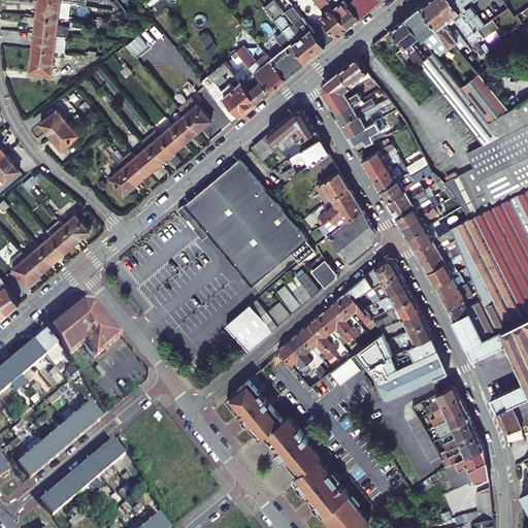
[(38,0),(36,15),(59,19),(61,2),(42,0),(38,0)]
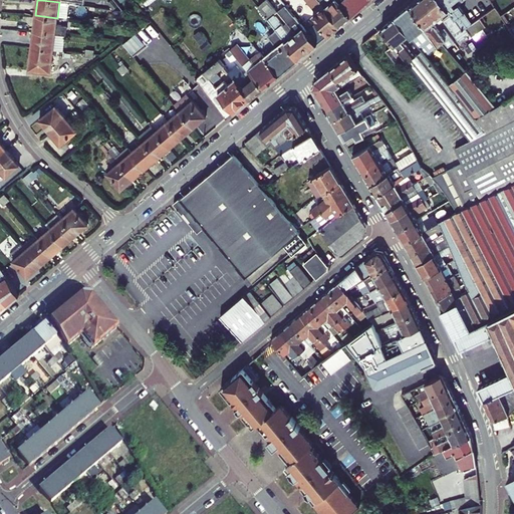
[(298,59),(309,51),(295,34),(292,36),(283,25),(277,18),(273,21),(270,17),(274,14),(277,12),(268,0),(265,0),(259,6),(276,30),(284,40),(298,59)]
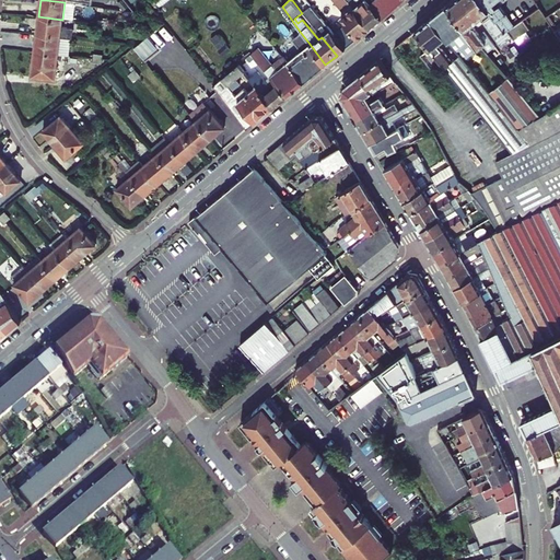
[(346,24),(334,34),(346,48),(370,27),(347,0),(334,0),(346,13),(340,18),(346,24)]
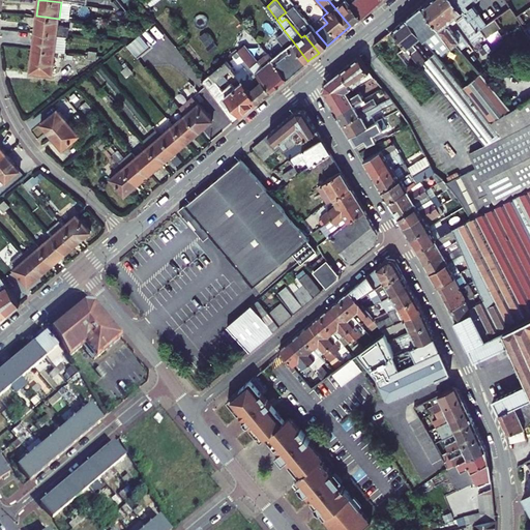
[(328,0),(350,26),(362,17),(348,0),(328,0)]
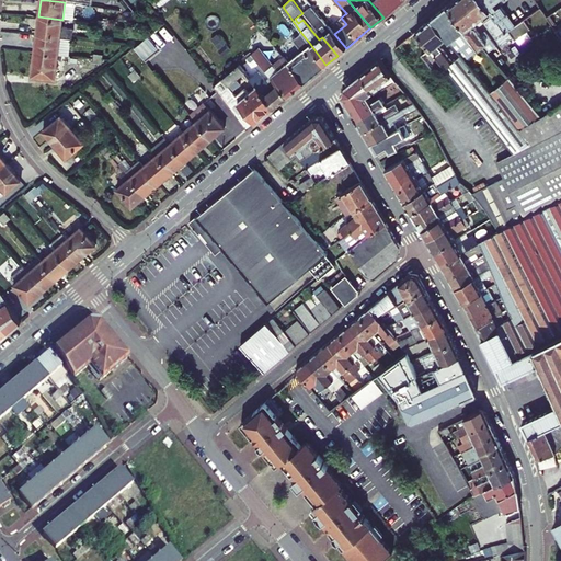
[(368,0),(384,18),(399,3),(396,0),(368,0)]
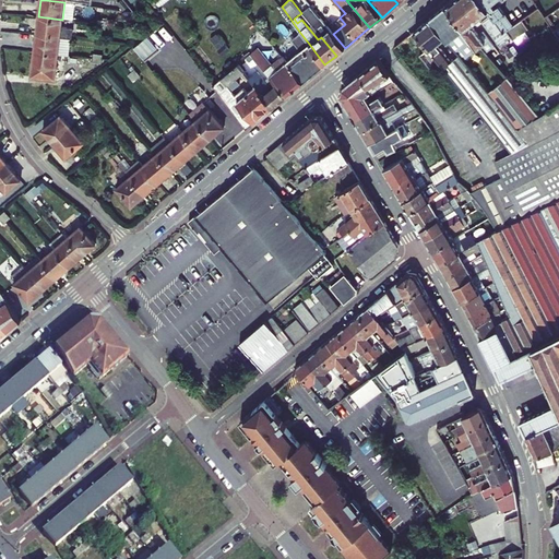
[(488,11),(480,0),(452,0),(445,6),(463,27),(461,30),(477,50),(482,47),(486,44),(474,27),(472,27),(471,25),(488,11)]
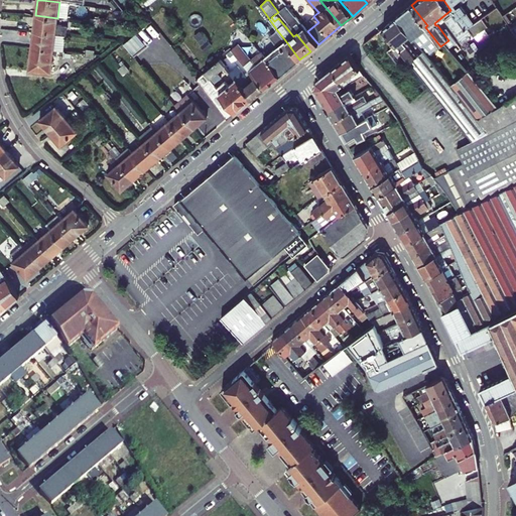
[(443,0),(450,10),(454,13),(465,30),(474,23),(461,5),(458,7),(454,3),(458,0),(465,0),(466,0),(465,0),(443,0)]
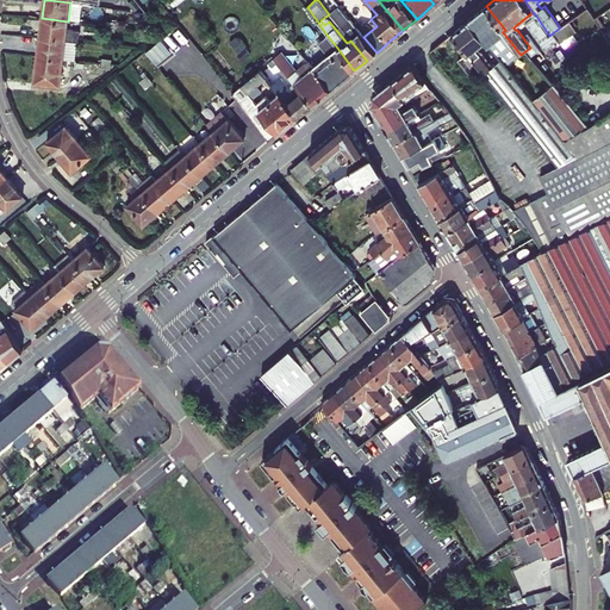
[(585,5),(582,0),(574,0),(583,12),(589,8),(585,5)]
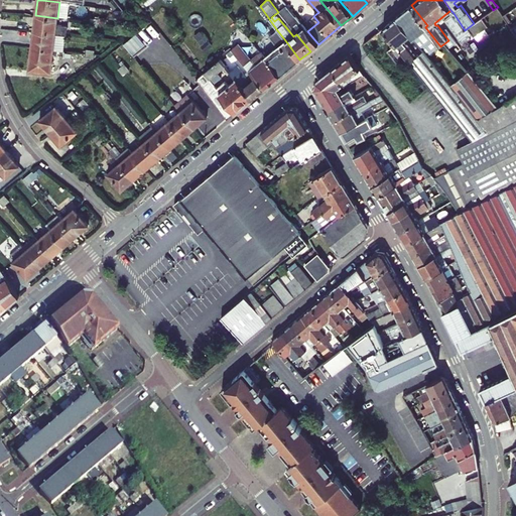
[(427,25),(411,5),(396,17),(411,35),(424,51),(428,56),(440,46),(425,27),(427,25)]
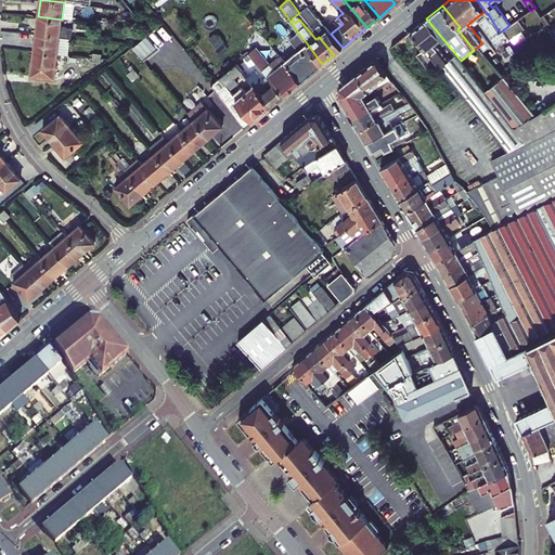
[(500,33),(488,14),(479,21),(498,48),(507,41),(505,39),(508,37),(510,39),(525,28),(518,20),(510,25),(500,33)]
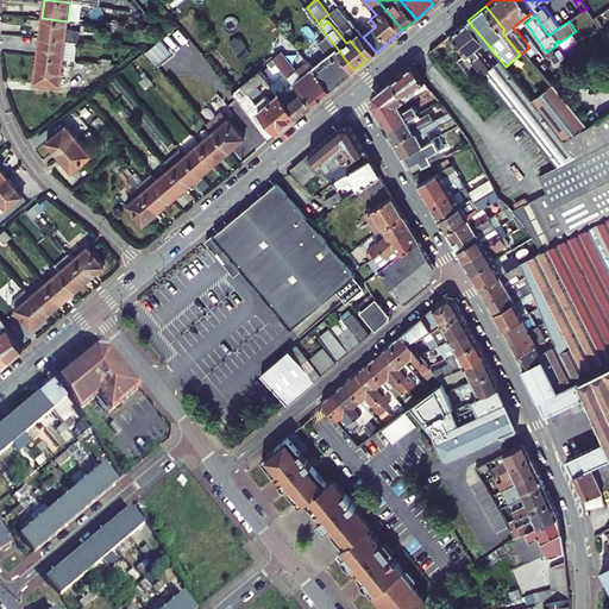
[(39,37),(66,39),(79,42),(80,30),(67,29),(68,22),(42,18),(39,37)]
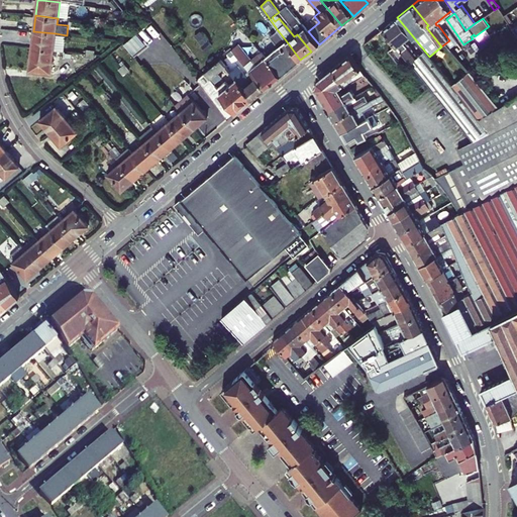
[(297,34),(311,52),(319,44),(308,31),(296,16),(288,23),(297,34)]
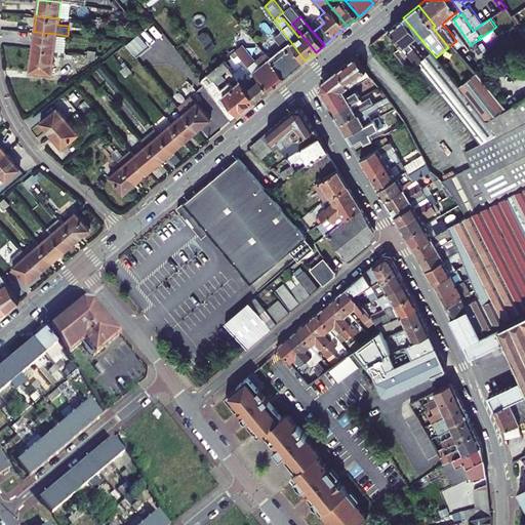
[(418,36),(403,17),(390,29),(403,45),(413,58),(437,88),(481,144),(497,135),(486,121),(458,86),(436,57),(432,52),(423,58),(410,41),(418,36)]
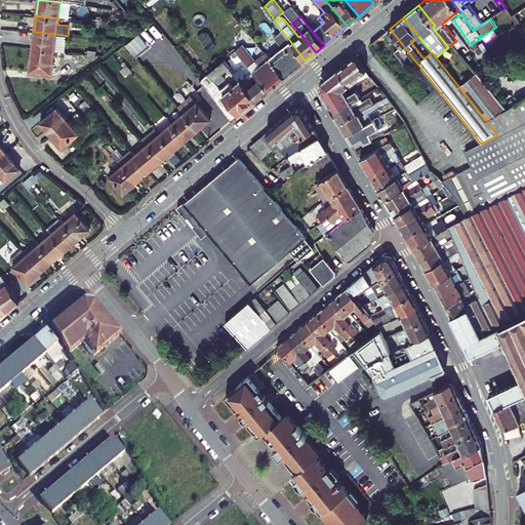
[(289,26),(298,37),(301,35),(292,24),(289,26)]
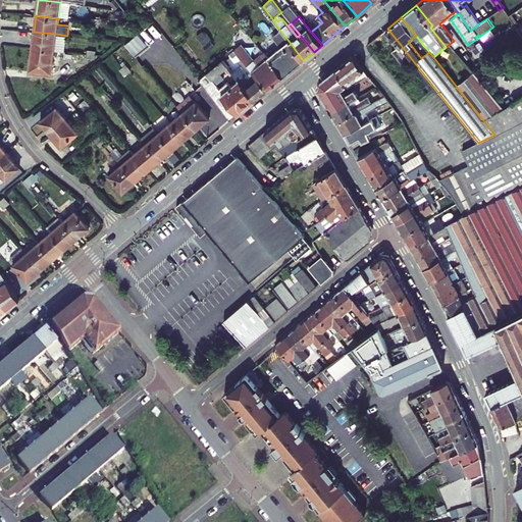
[(280,48),(268,58),(283,77),(303,60),(289,41),(280,31),(272,37),(280,48)]
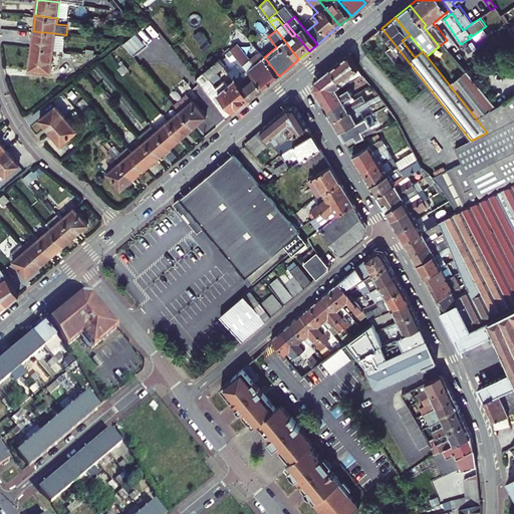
[(32,46),(53,49),(55,33),(33,31),(32,46)]
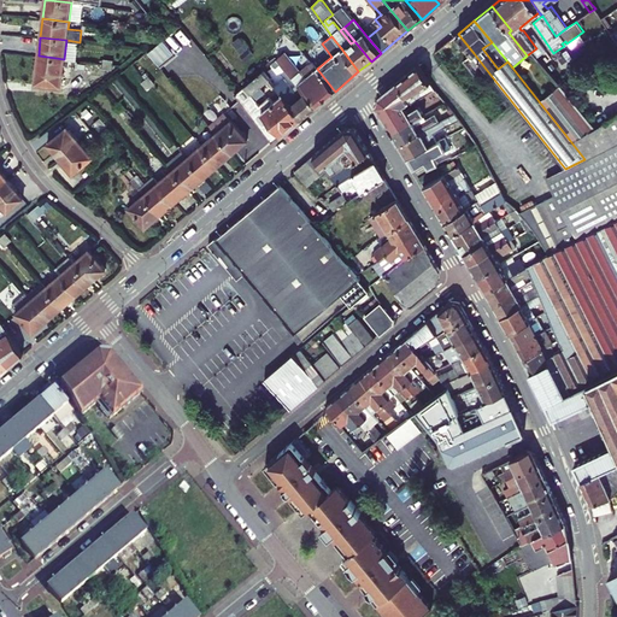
[(148,52),(162,68),(176,56),(163,40),(148,52)]
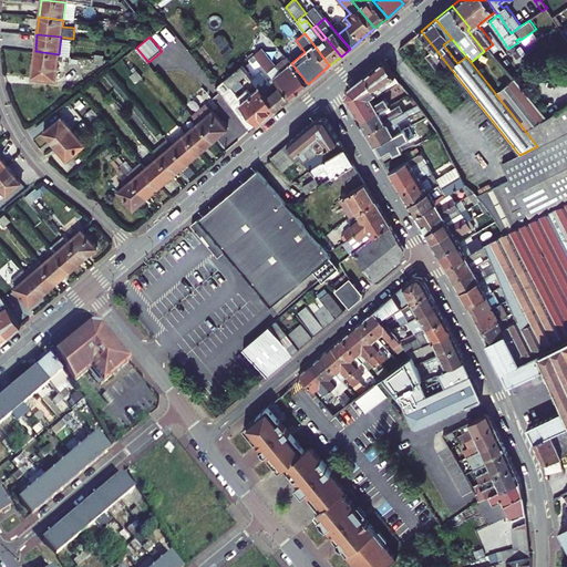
[(228,44),(222,51),(226,57),(233,50),(228,44)]
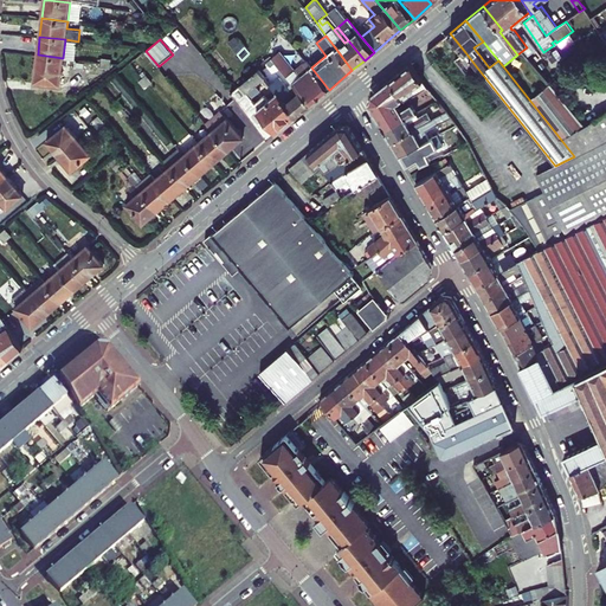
[(281,51),(272,57),(292,83),(310,105),(329,90),(311,68),(305,62),(295,70),(281,51)]
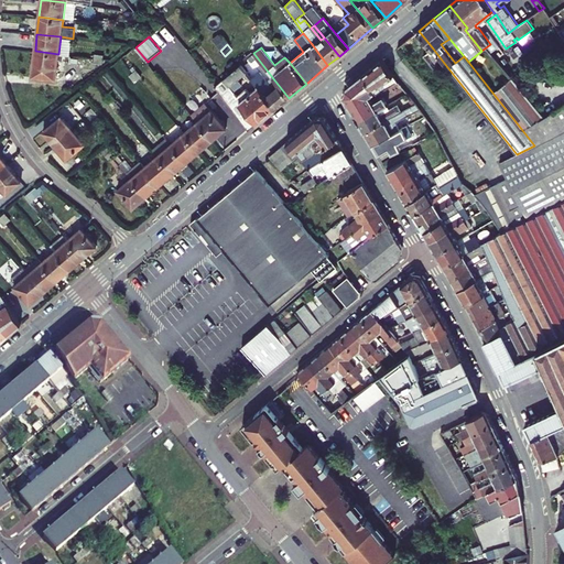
[(444,63),(433,49),(423,56),(434,69),(444,63)]
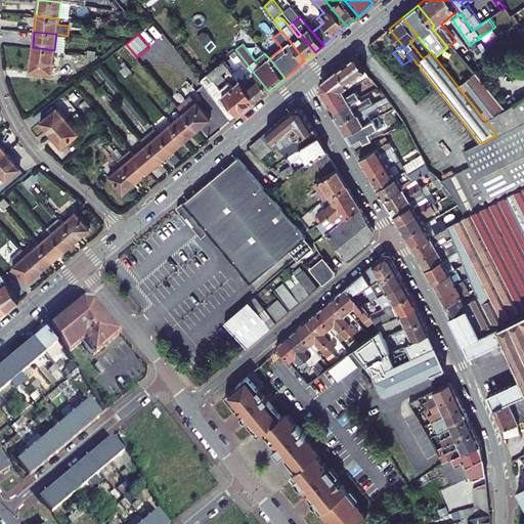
[(33,47),(30,71),(51,73),(54,50),(33,47)]
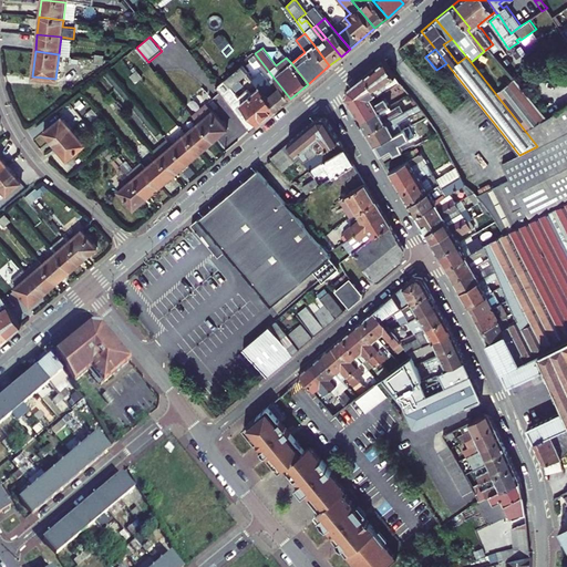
[(384,61),(364,75),(377,93),(378,95),(400,82),(399,82),(395,76),(384,61)]
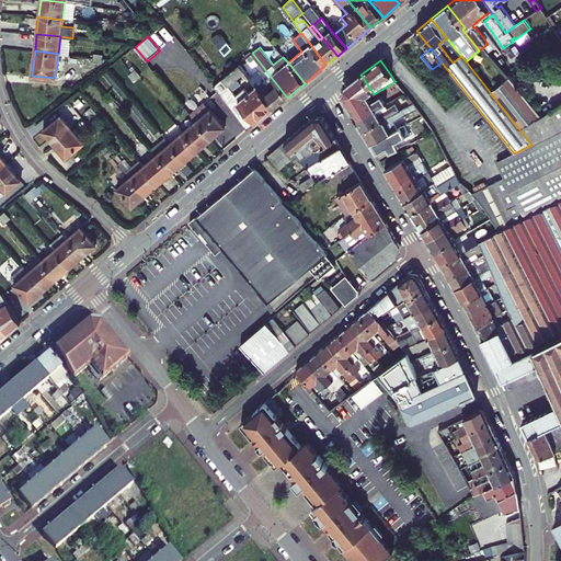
[(248,130),(274,109),(258,87),(249,93),(244,88),(237,95),(232,90),(241,83),(237,78),(242,73),(245,77),(248,75),(248,73),(240,64),(214,86),(248,130)]
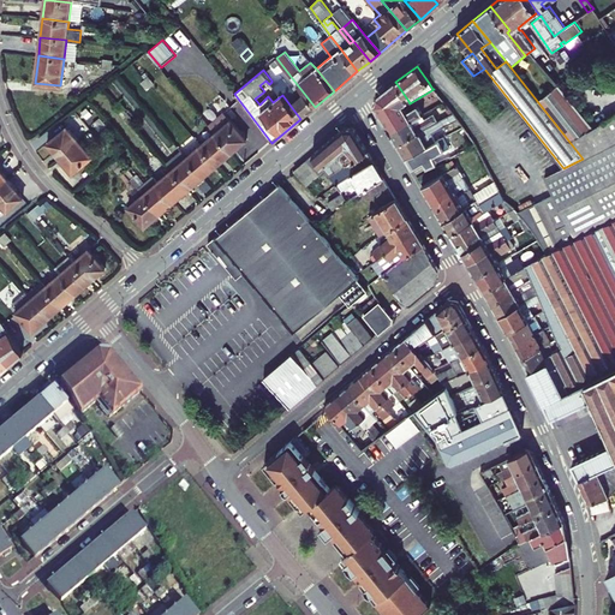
[(272,82),(274,85),(284,78),(280,73),(272,81),(272,82)]
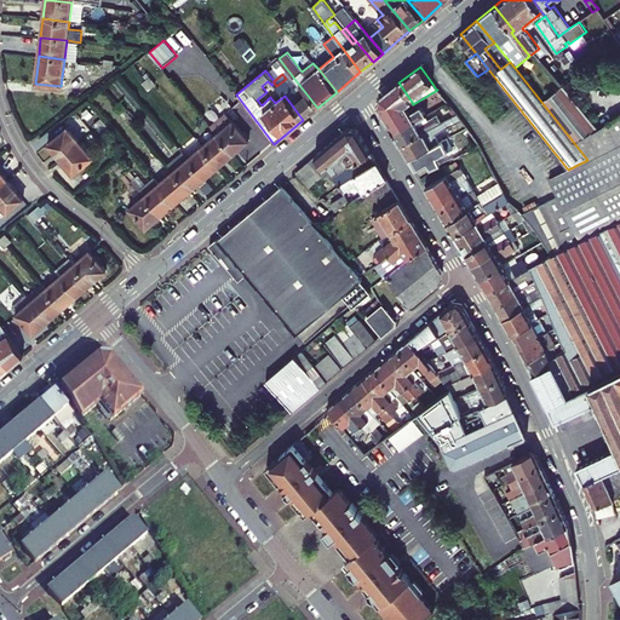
[(145,80),(153,87),(156,85),(150,78),(145,80)]
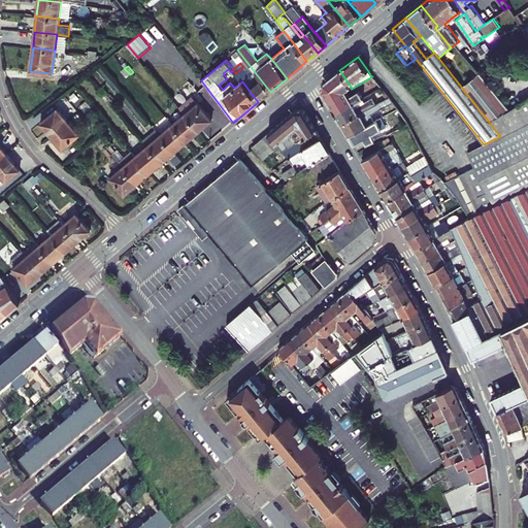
[(243,67),(235,73),(242,81),(258,102),(270,92),(255,72),(251,75),(243,67)]
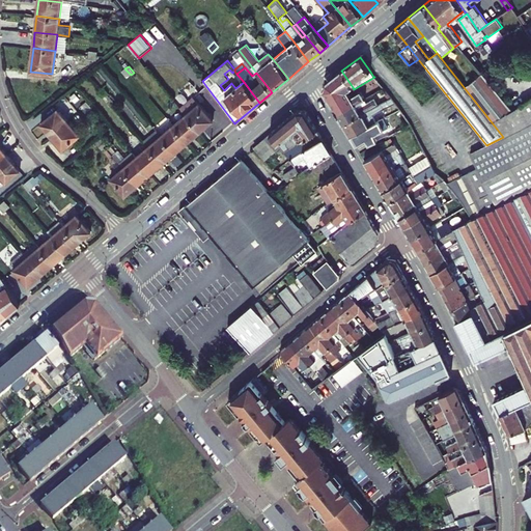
[(121,72),(127,78),(131,75),(124,68),(121,72)]
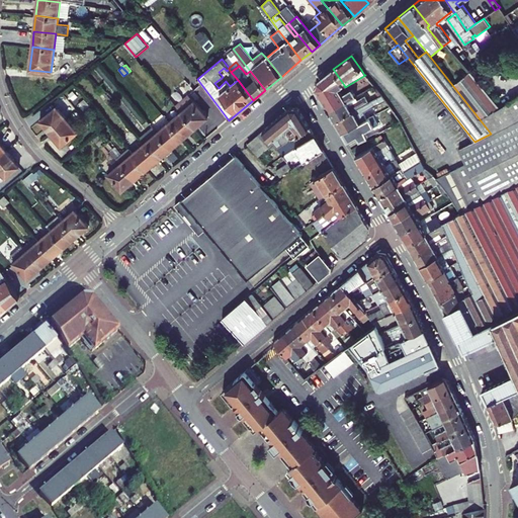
[(344,85),(333,69),(318,81),(316,88),(328,110),(346,100),(347,102),(356,96),(352,89),(343,95),(339,88),(344,85)]
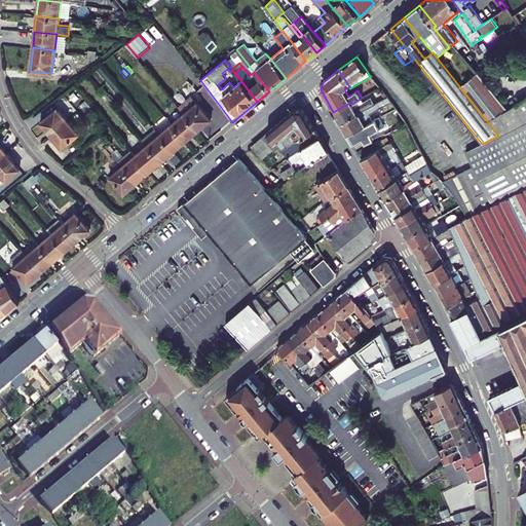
[(478,73),(459,86),(487,121),(508,109),(478,73)]
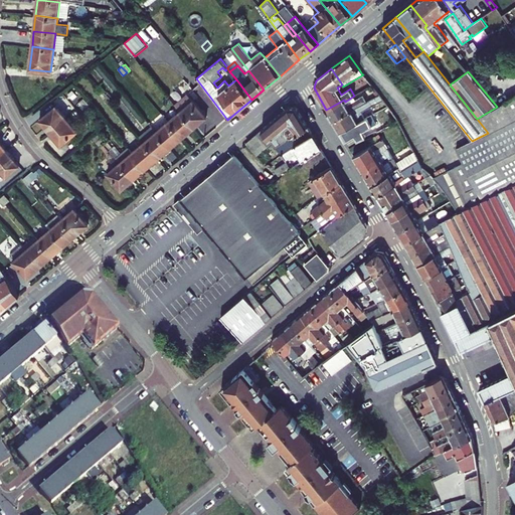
[(97,88),(102,94),(106,91),(101,84),(97,88)]
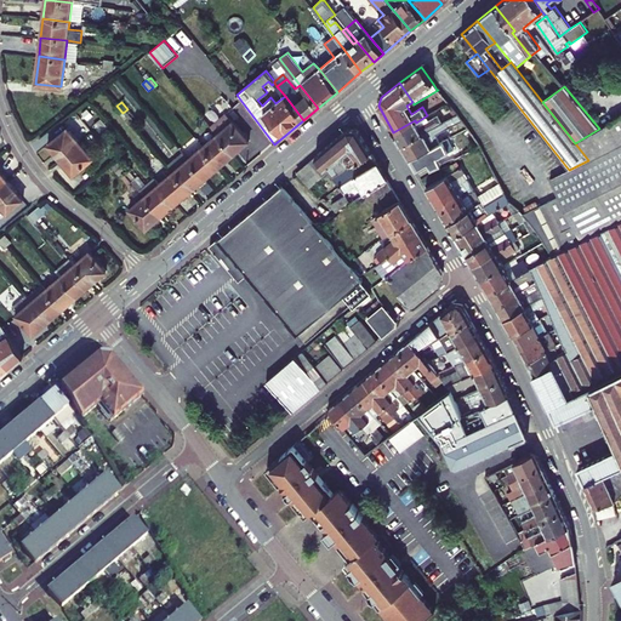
[(113,108),(119,115),(123,113),(117,106),(113,108)]
